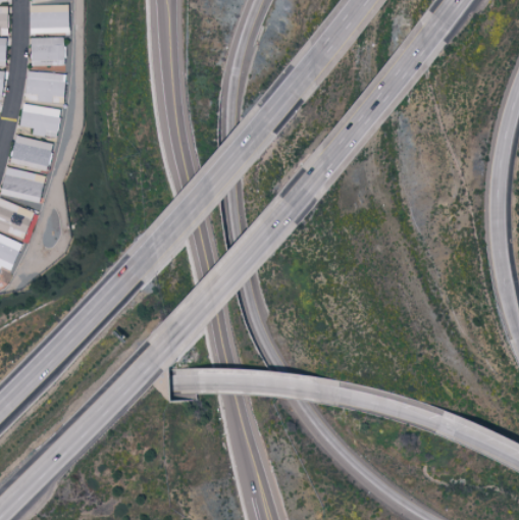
[(29,5),(30,34),(68,33),(67,5),(29,5)]
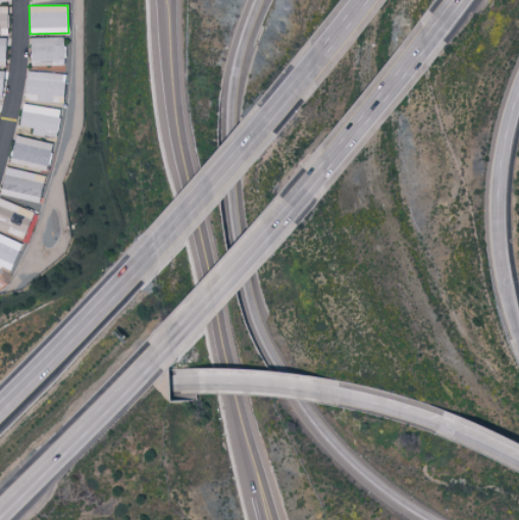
[(30,39),(31,66),(64,65),(63,38),(30,39)]
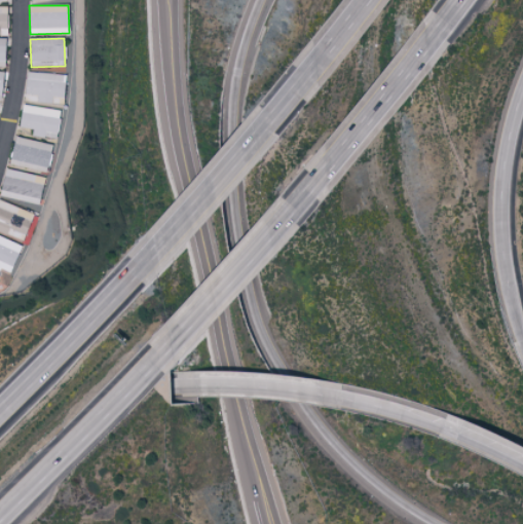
[(65,74),(26,73),(25,99),(36,100),(36,103),(52,104),(52,97),(64,98),(65,74)]
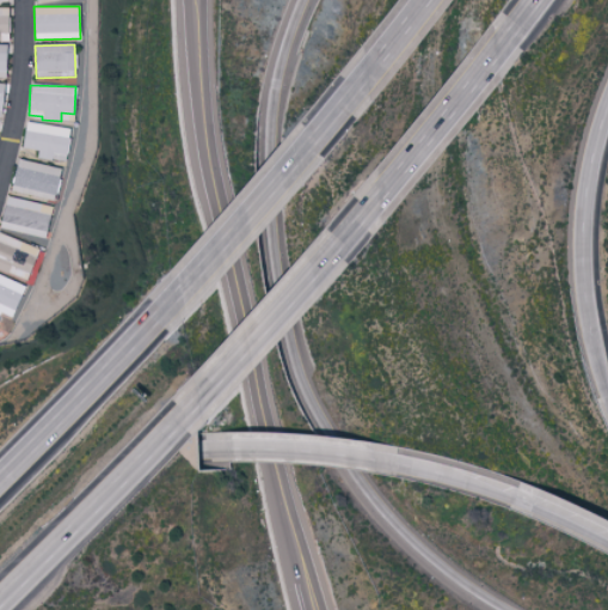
[(22,148),(38,151),(37,158),(65,163),(71,129),(26,122),(22,148)]
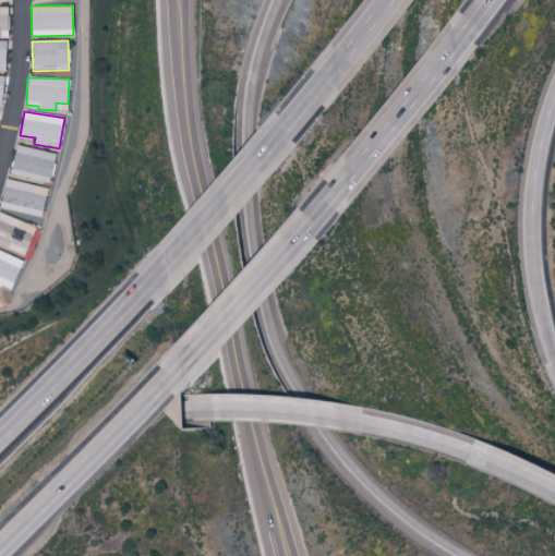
[(57,155),(16,145),(10,174),(49,183),(57,155)]
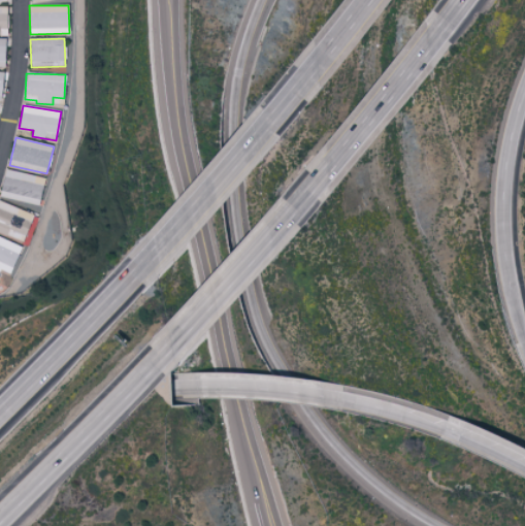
[(45,177),(5,170),(0,197),(17,201),(15,207),(38,212),(45,177)]
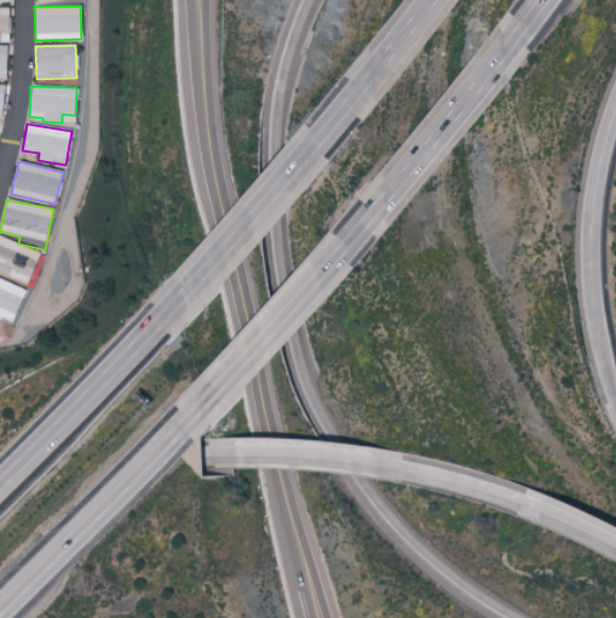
[(40,253),(0,236),(0,273),(27,285),(40,253)]
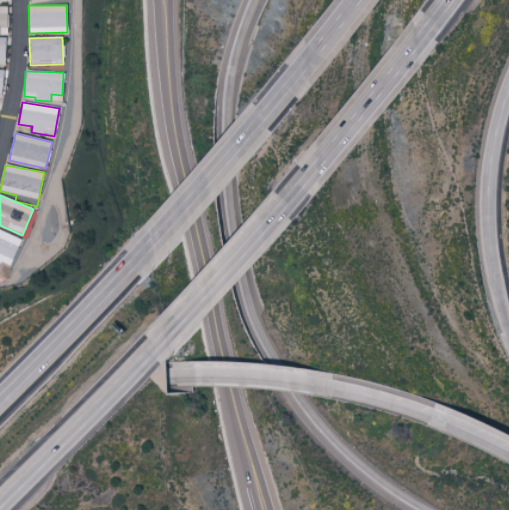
[(0,260),(11,265),(21,238),(0,230),(0,260)]
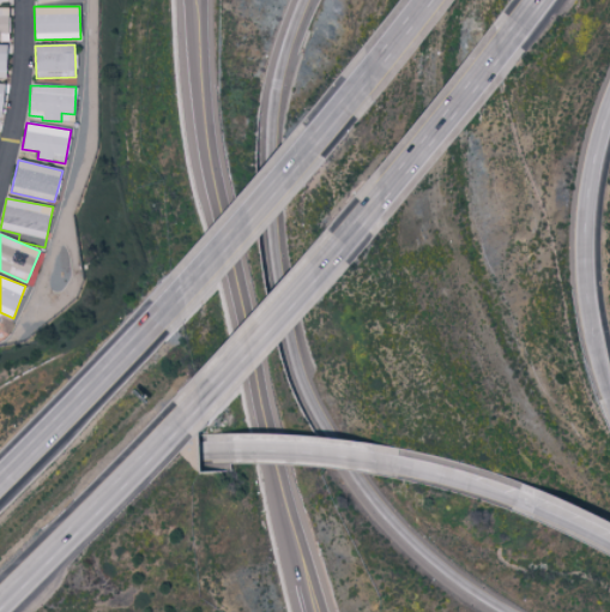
All buildings are outlined.
